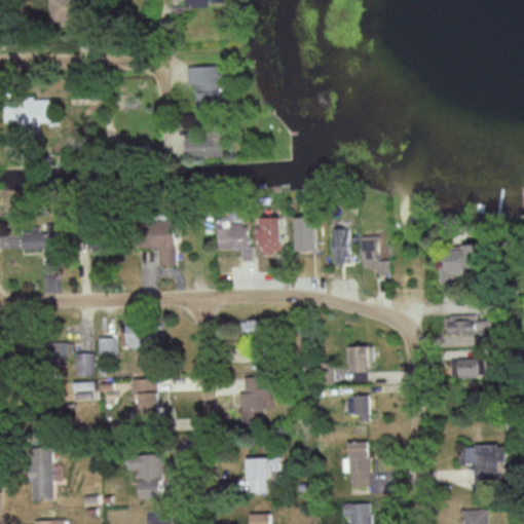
[(87,0),(48,0),(49,27),(88,26),(87,0)]
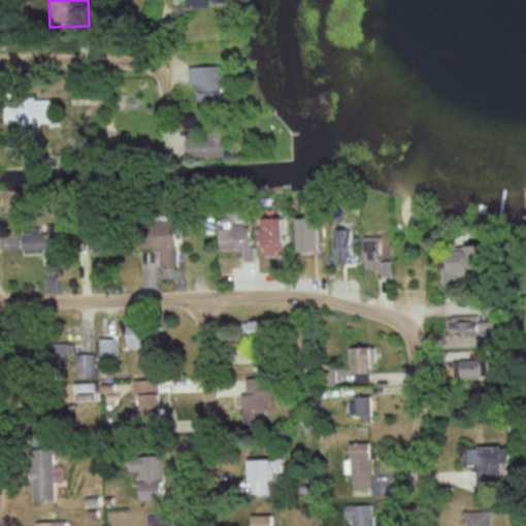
[(188,68),(189,86),(197,86),(198,112),(228,111),(226,66),(188,68)]
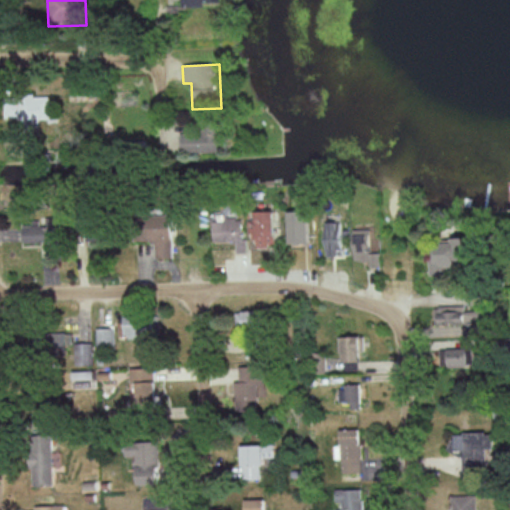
[(49,98),(5,98),(5,119),(23,119),(23,130),(34,129),(34,120),(49,120),(49,98)]
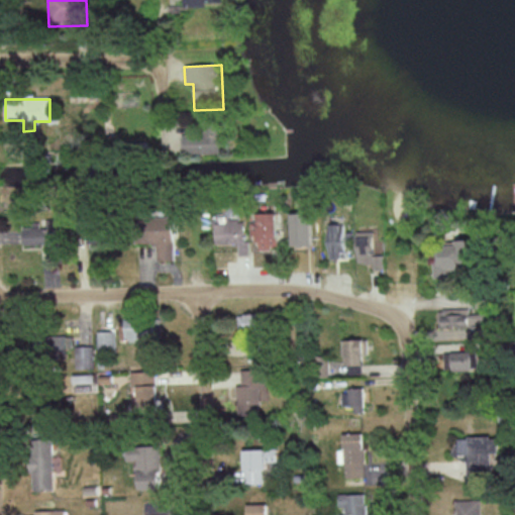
[(182,155),(227,155),(227,128),(203,128),(203,137),(182,137),(182,155)]
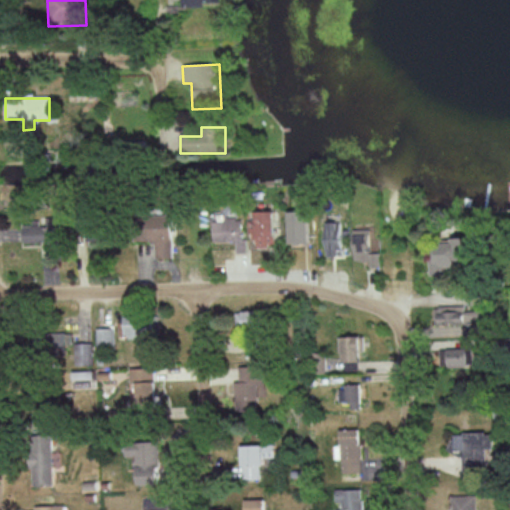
[(255,248),(274,248),(274,212),(255,212),(255,248)]
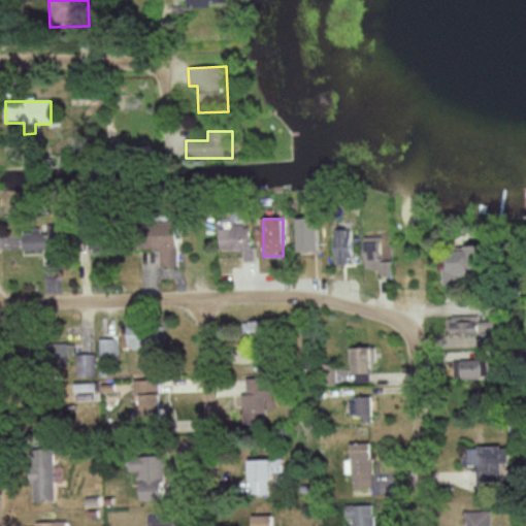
[(318,252),(316,219),(296,219),(297,253),(318,252)]
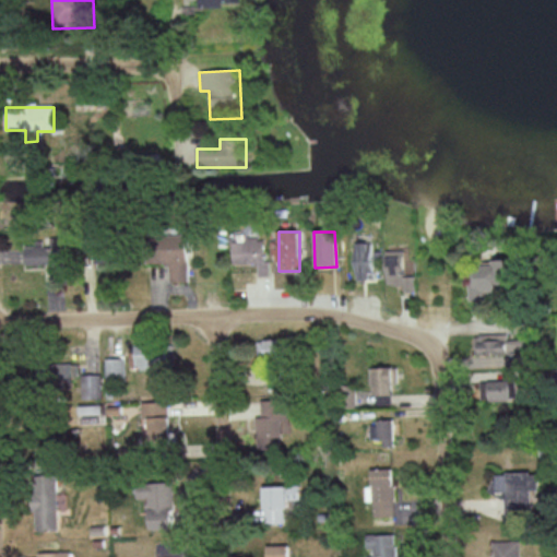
[(187,283),(186,236),(152,236),(153,265),(167,265),(168,283),(187,283)]
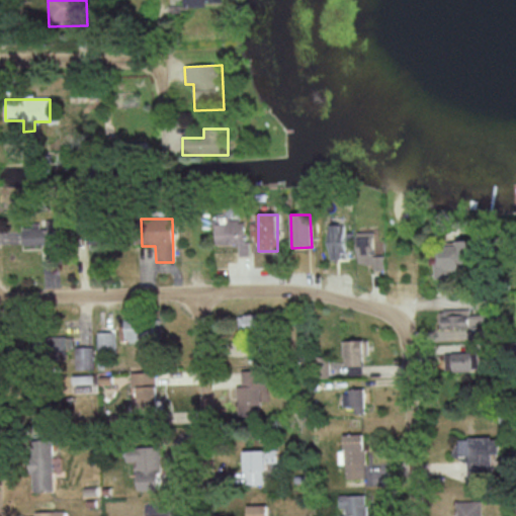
[(22,247),(45,246),(45,259),(64,259),(63,220),(45,221),(45,229),(21,230),(22,247)]
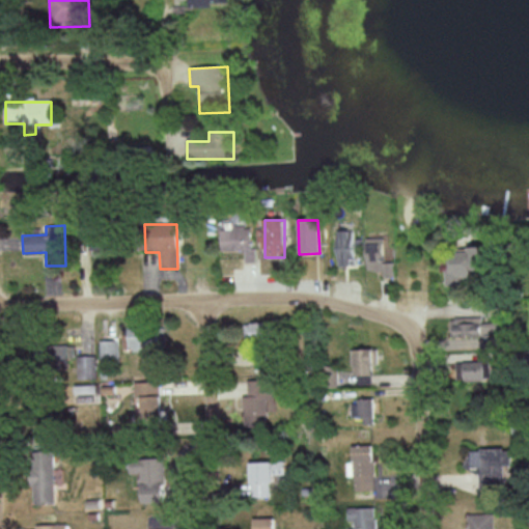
[(233,230),(220,229),(219,252),(241,253),(241,263),(254,263),(255,248),(249,248),(250,227),(233,227),(233,230)]
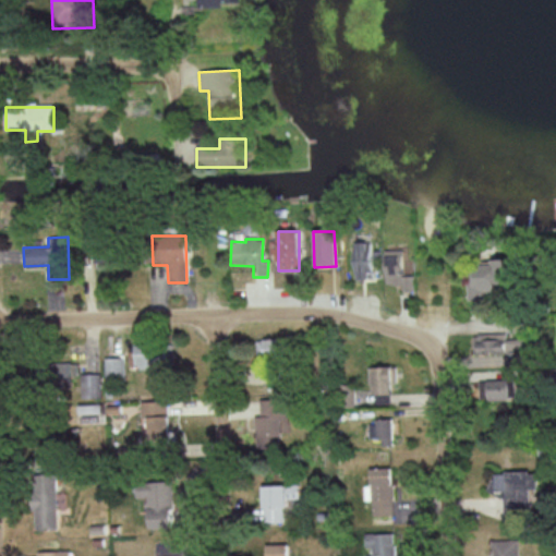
[(370,243),(353,243),(354,280),(371,280),(370,243)]
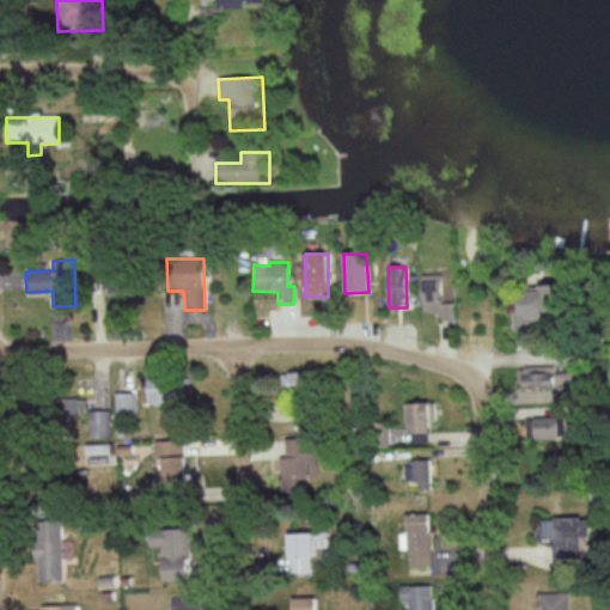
[(421,313),(440,315),(439,322),(452,322),(452,303),(443,303),(443,274),(422,274),(421,313)]
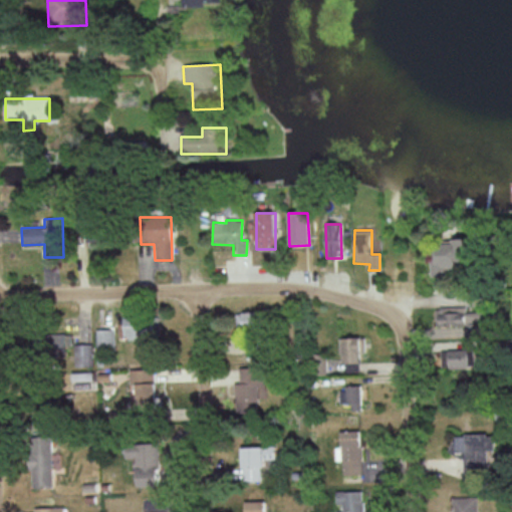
[(431,278),(448,277),(448,270),(458,269),(457,263),(475,262),(473,238),(452,240),(453,244),(437,246),(438,263),(430,263),(431,278)]
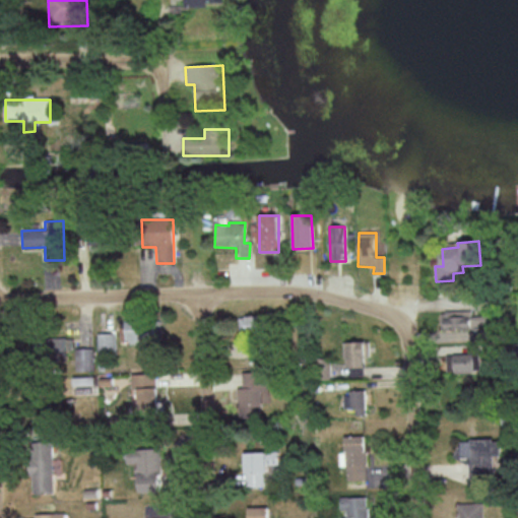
[(441,313),(441,330),(468,330),(469,313),(441,313)]
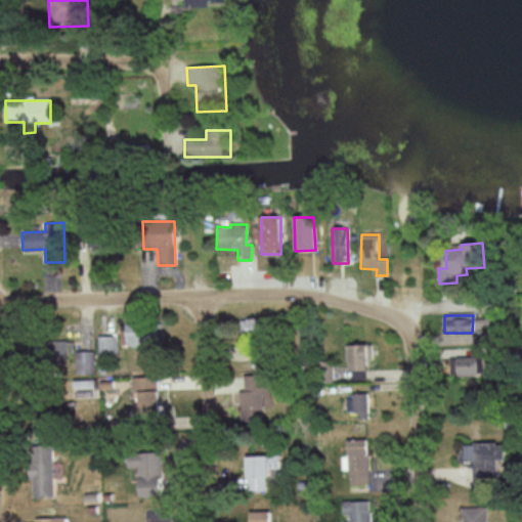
[(240,319),(240,335),(264,335),(264,320),(240,319)]
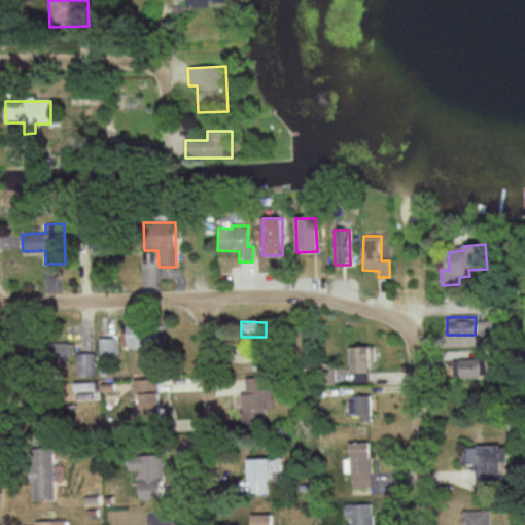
[(129,350),(162,349),(162,326),(128,327),(129,350)]
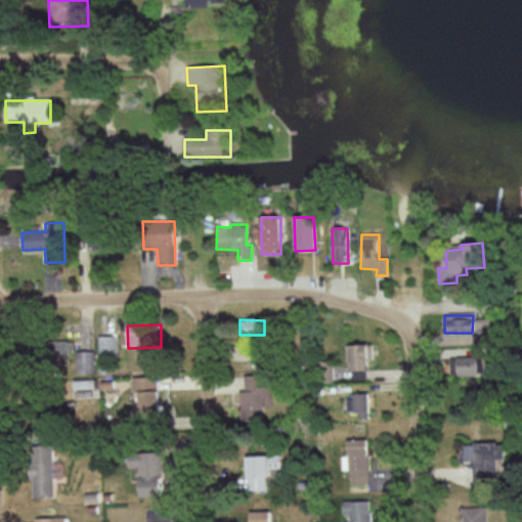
[(96,337),(97,371),(111,371),(111,358),(115,358),(114,337),(96,337)]
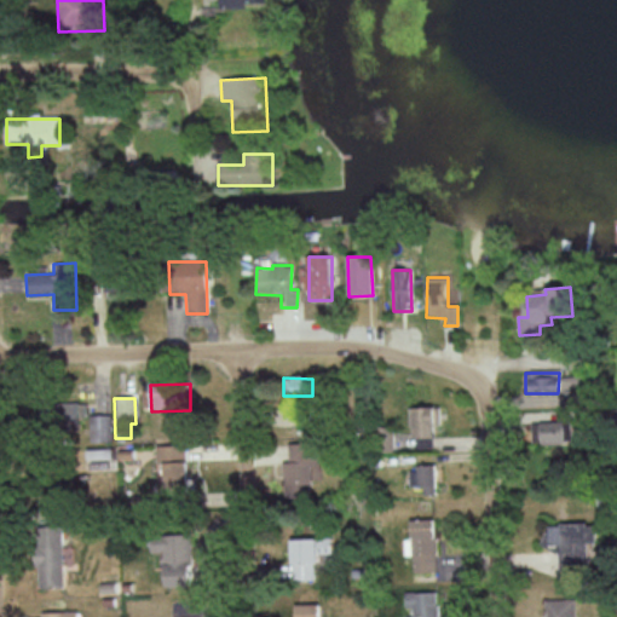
[(78,404),(36,404),(36,432),(79,431),(78,404)]
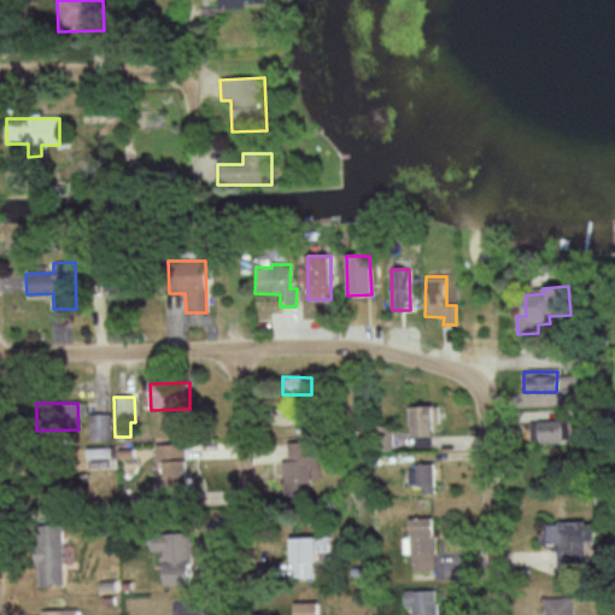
[(411,449),(434,449),(433,406),(410,408),(411,449)]
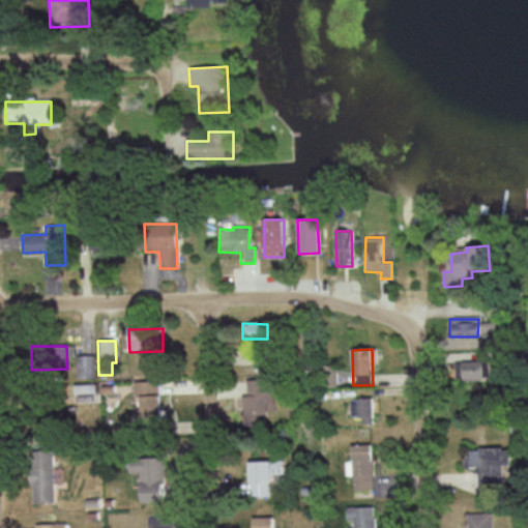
[(94,356),(76,356),(76,379),(94,380),(94,356)]
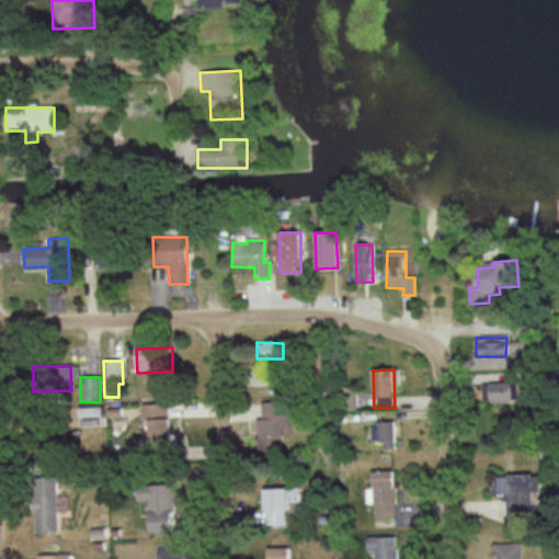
[(481,383),(480,402),(509,403),(510,384),(481,383)]
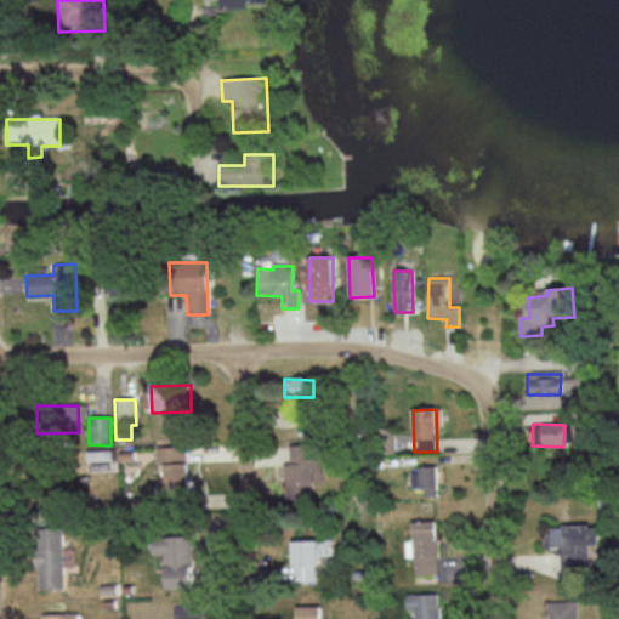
[(154,464),(164,464),(164,481),(158,481),(158,500),(185,500),(186,441),(155,441),(154,464)]
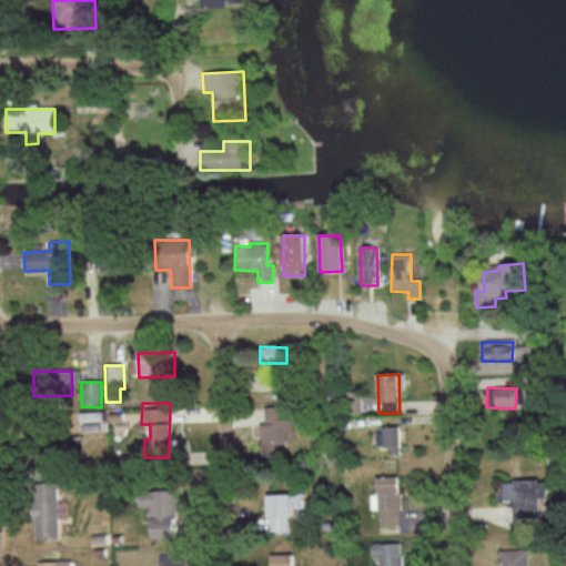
[(283,458),(283,438),(287,438),(287,407),(264,407),(264,425),(260,425),(260,458),(283,458)]
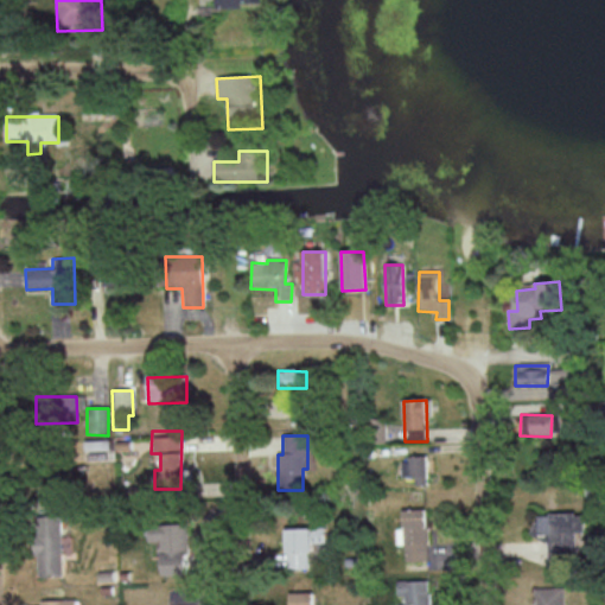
[(425,486),(425,459),(400,459),(400,478),(412,478),(412,486),(425,486)]
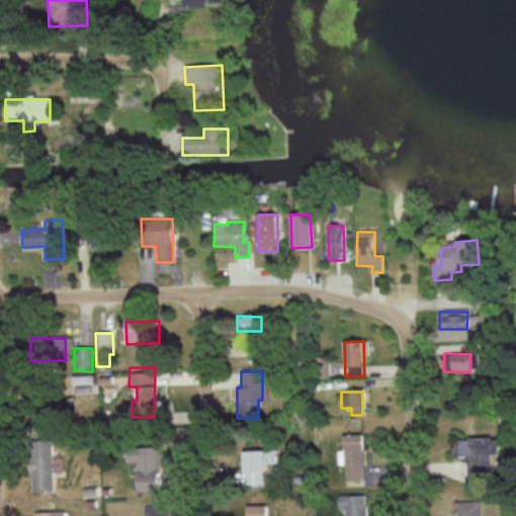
[(364,480),(362,435),(343,436),(343,453),(337,453),(338,464),(344,464),(345,480),(364,480)]
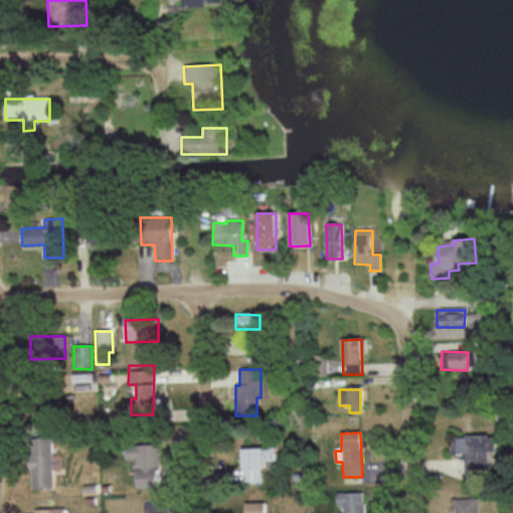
[(464,481),(493,481),(492,437),(454,437),(454,458),(464,458),(464,481)]
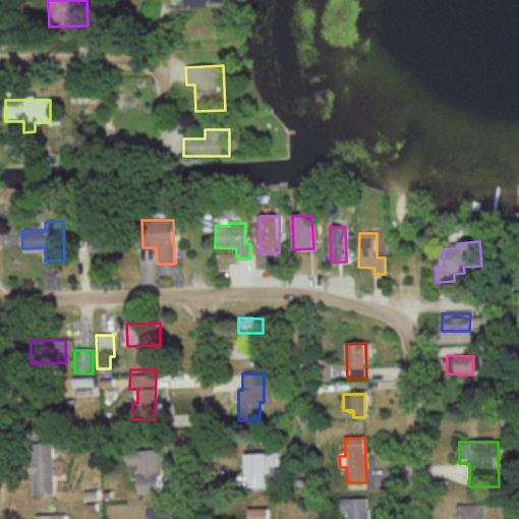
[(53,496),(52,444),(30,445),(31,496),(53,496)]
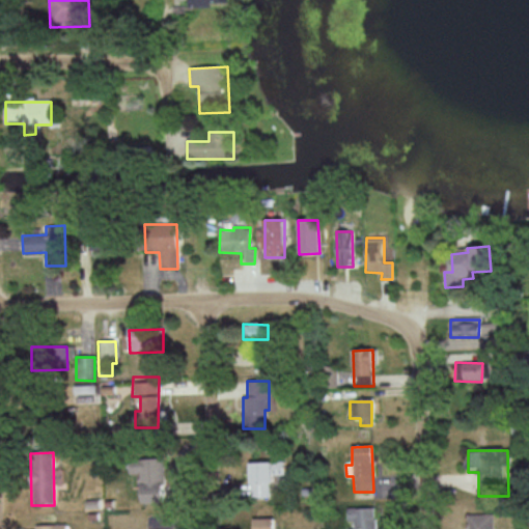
[(142,504),(164,502),(161,458),(129,461),(129,475),(140,474),(142,504)]
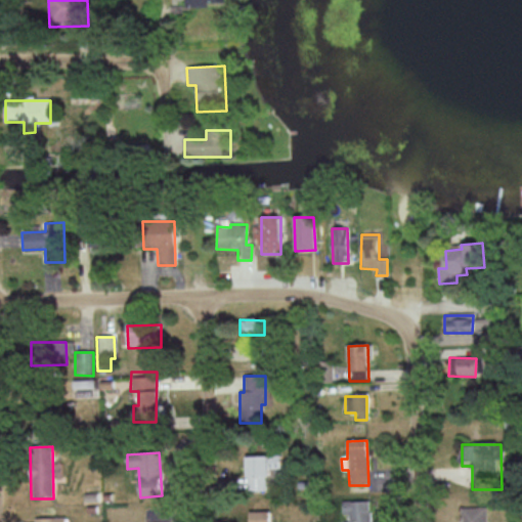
[(247,492),(265,491),(264,477),(269,477),(269,470),(280,469),(279,457),(246,458),(247,492)]
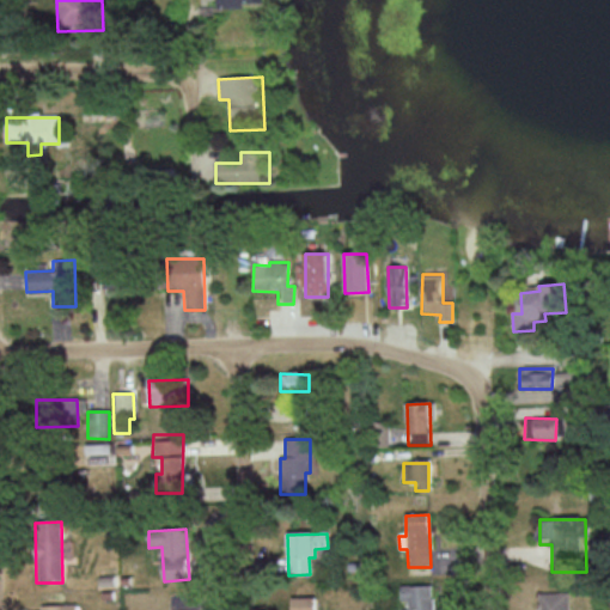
[(401,587),(401,603),(407,602),(408,609),(432,609),(432,586),(401,587)]
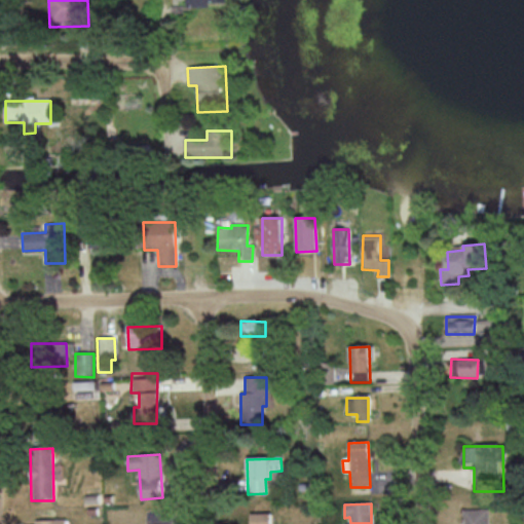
[(487,523),(487,510),(462,511),(462,523),(487,523)]
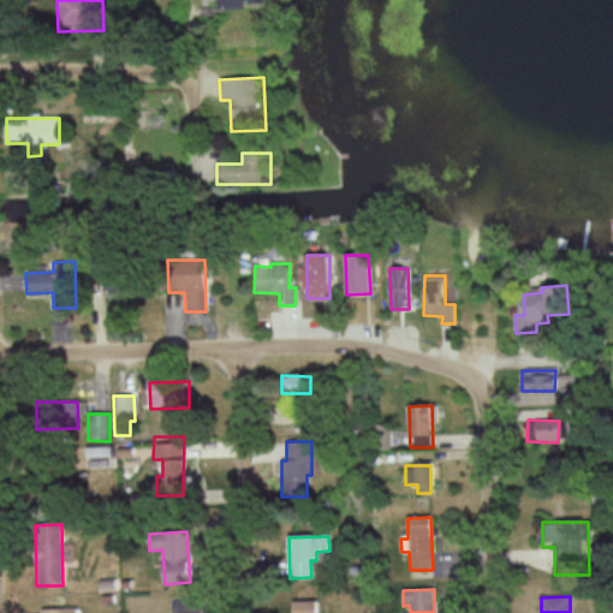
[(316,612),(316,601),(292,602),(292,612),(316,612)]
